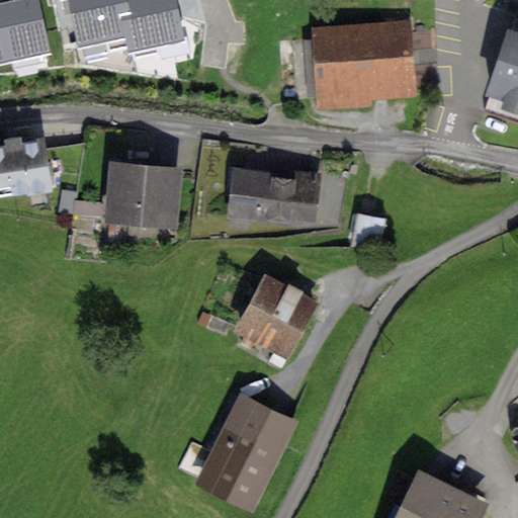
[(33,0),(11,4),(0,6),(0,14),(8,57),(46,50),(34,0),(33,0)]
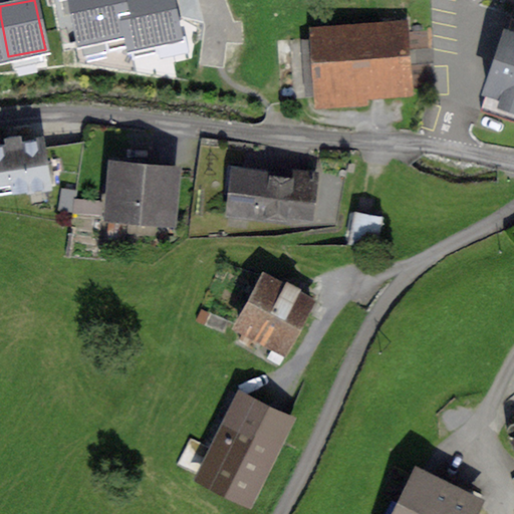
[(71,0),(80,41),(103,36),(106,51),(132,46),(121,1),(121,0),(71,0)]
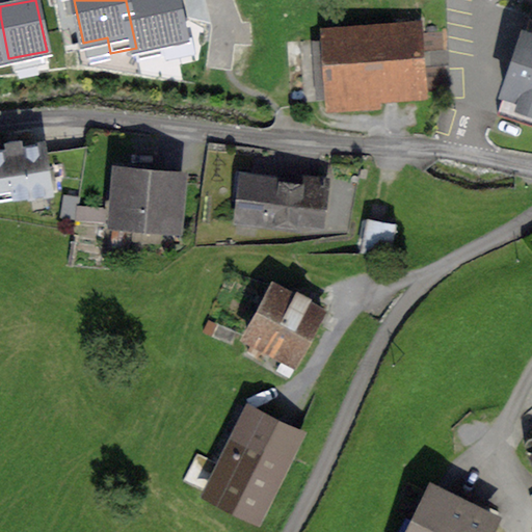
[(131,0),(126,1),(136,48),(138,60),(163,55),(161,43),(185,37),(177,0),(131,0)]
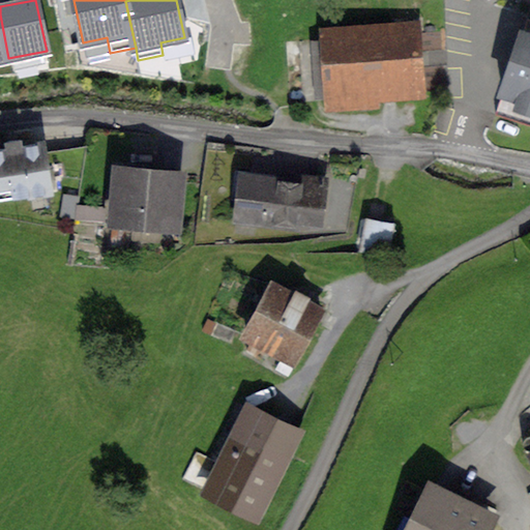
[(0,59),(8,58),(0,15),(0,59)]
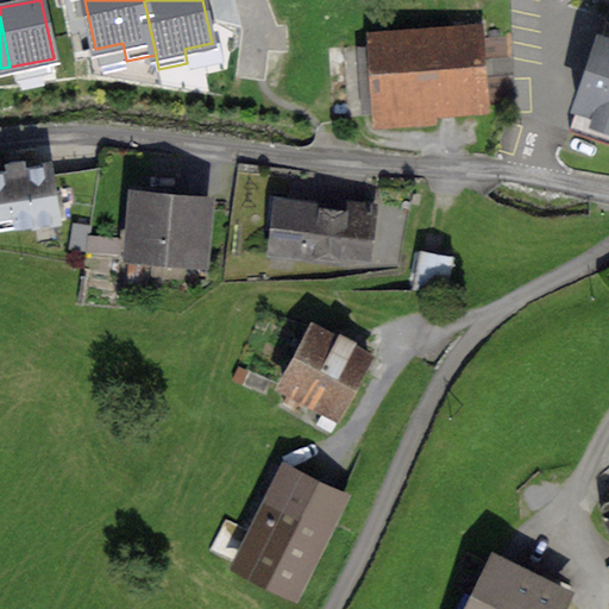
[(374,52),(380,130),(481,123),(476,45),(374,52)]
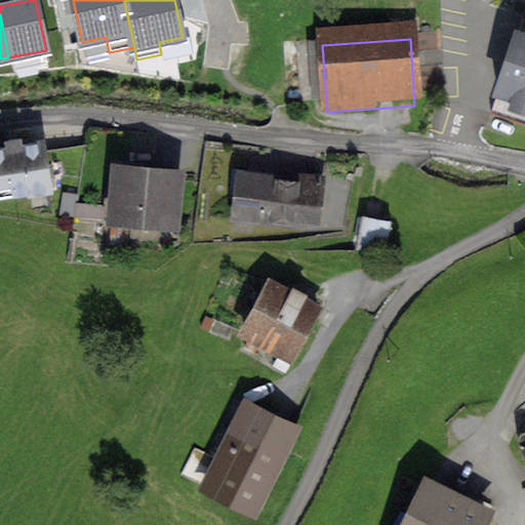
[(524,72),(516,101),(524,103),(524,72)]
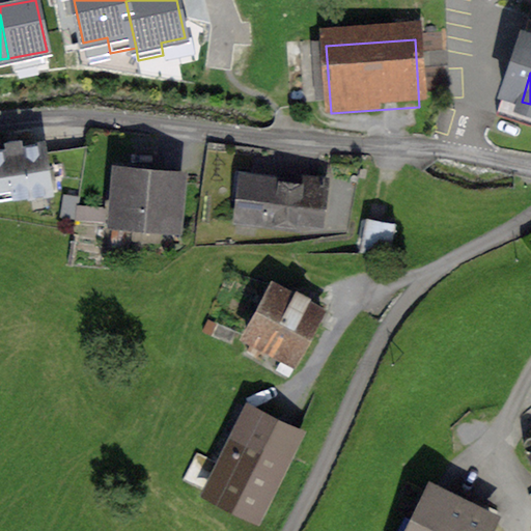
[(45,151),(0,156),(0,202),(50,198),(45,151)]
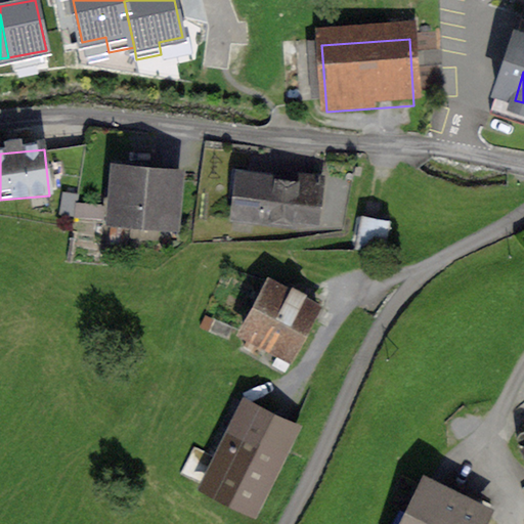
[(181,168),(113,164),(110,225),(178,228),(181,168)]
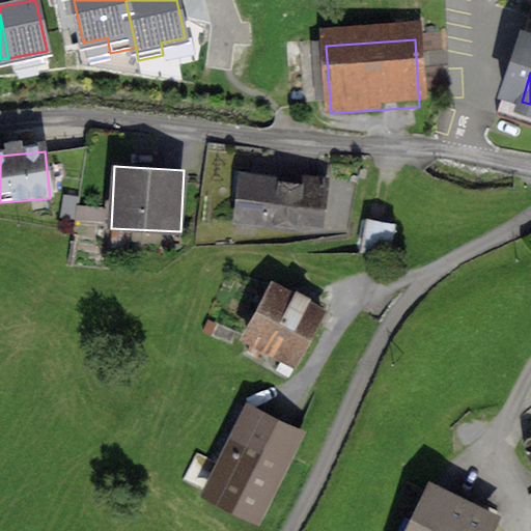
[(239,173),(234,220),(324,227),(327,182),(239,173)]
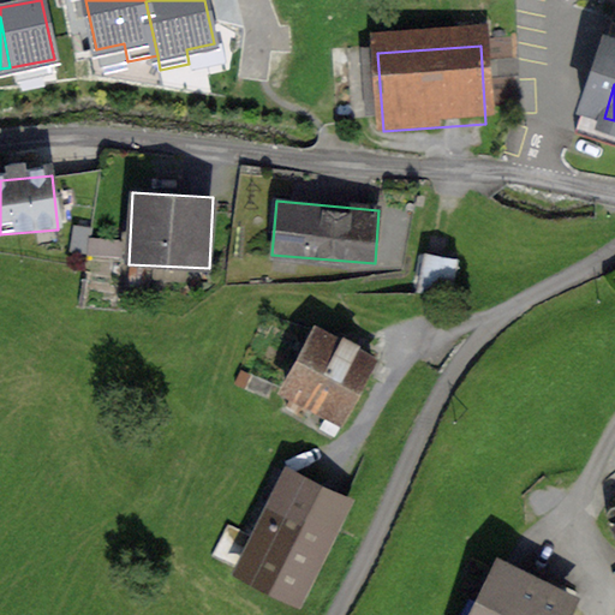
[(459,258),(424,255),(421,293),(455,297),(459,258)]
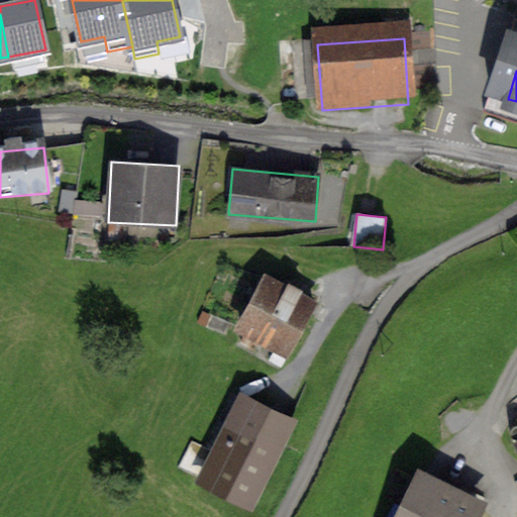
[(315,303),(266,278),(236,335),(286,360),(315,303)]
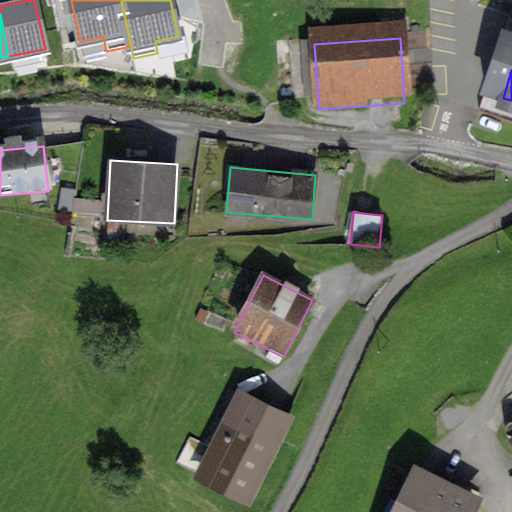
[(251,508),(293,420),(239,393),(213,447),(189,436),(176,464),(197,473),(193,481),(251,508)]
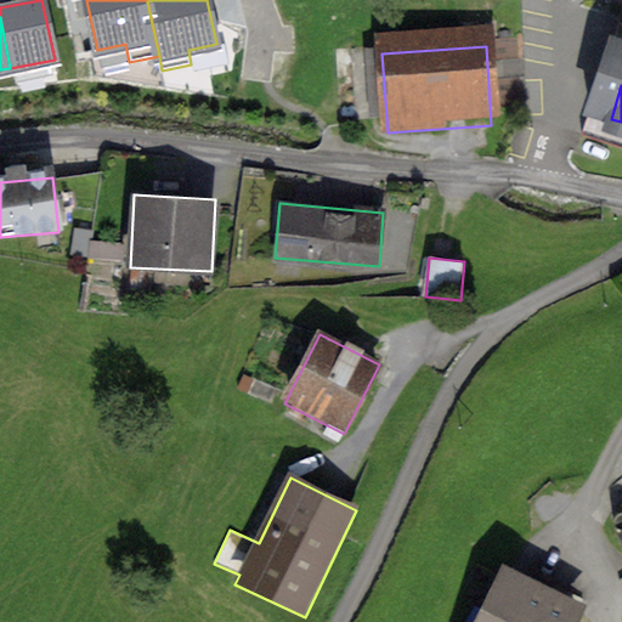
[(503,566),(476,621),(578,621),(587,605),(503,566)]
